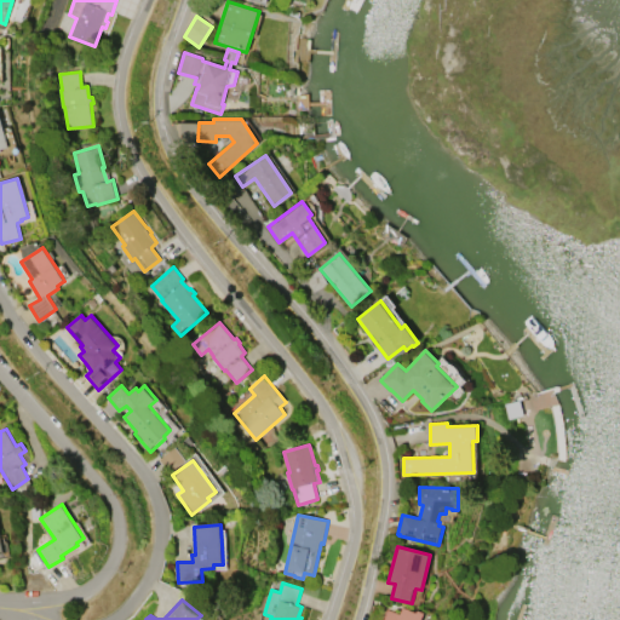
[(382,619),(386,609),(400,614),(402,607),(417,613),(418,609),(426,613),(423,619),(382,619)]
